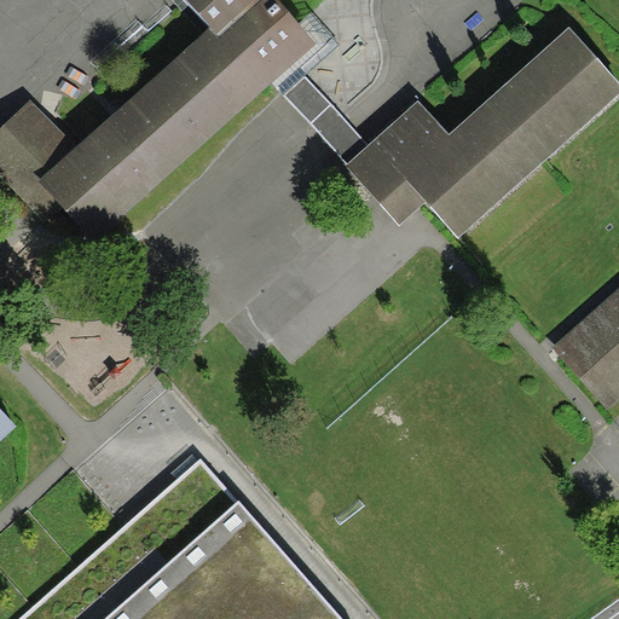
[(618,93),(618,82),(570,27),(450,134),(420,100),(369,145),(307,76),(313,70),(302,57),(318,42),(300,22),(282,1),(282,0),(186,0),(210,28),(79,146),(34,97),(0,127),(0,174),(19,197),(35,213),(50,230),(74,209),(100,238),(273,81),(285,96),(346,165),(399,225),(410,215),(426,203),(460,238),(618,93)]
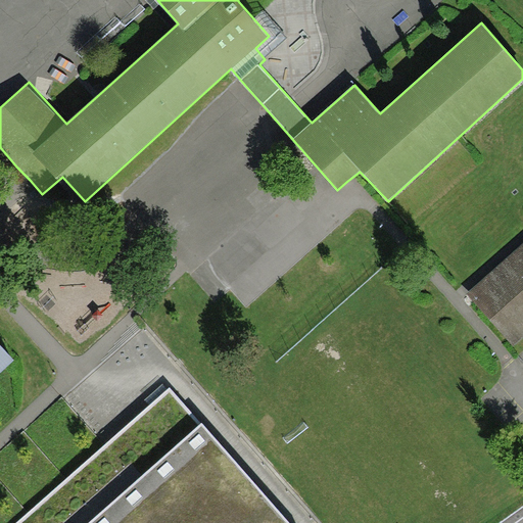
[(265,59),(287,40),(263,11),(253,18),(269,36),(255,48),(265,59)]
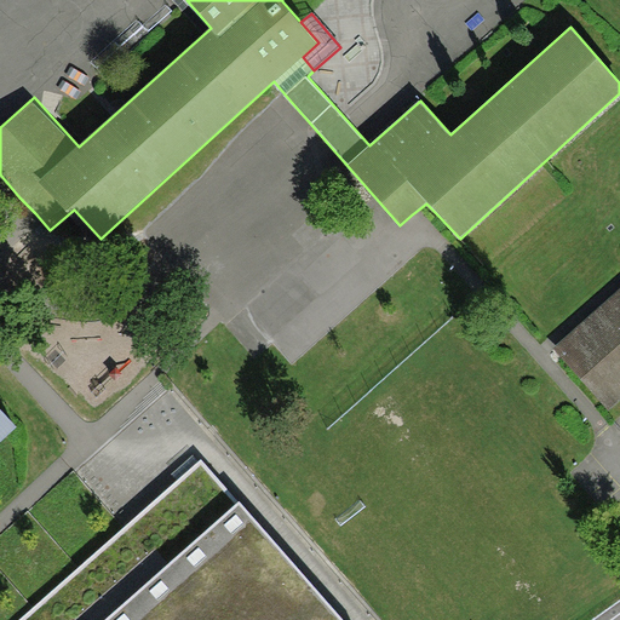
[(619,288),(554,350),(608,409),(619,399),(619,288)]
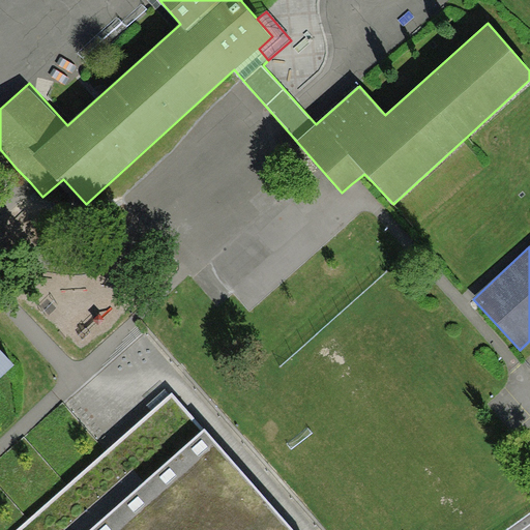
[(0,378),(15,364),(0,349),(0,378)]
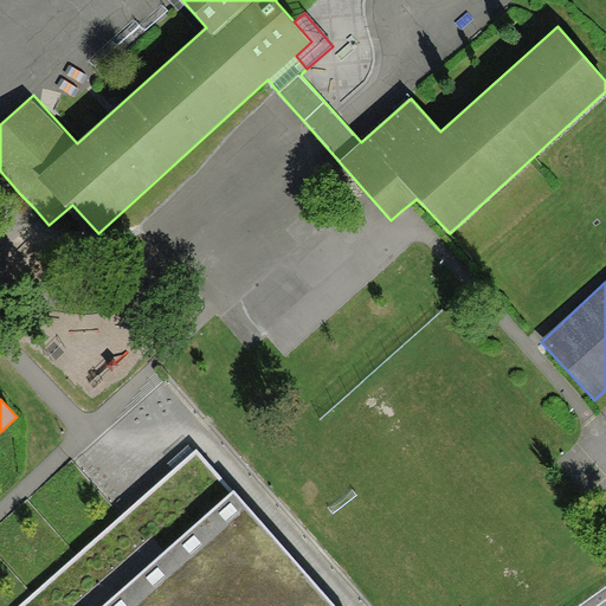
[(331,605),(197,451),(184,459),(14,605),(331,605)]
